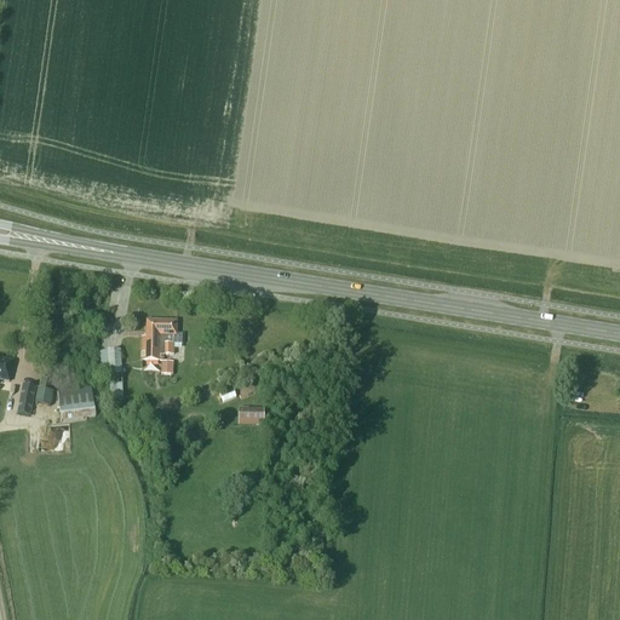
[(177,322),(147,321),(147,338),(142,337),(141,361),(162,362),(164,355),(173,356),(173,345),(182,345),(183,336),(176,336),(177,322)]
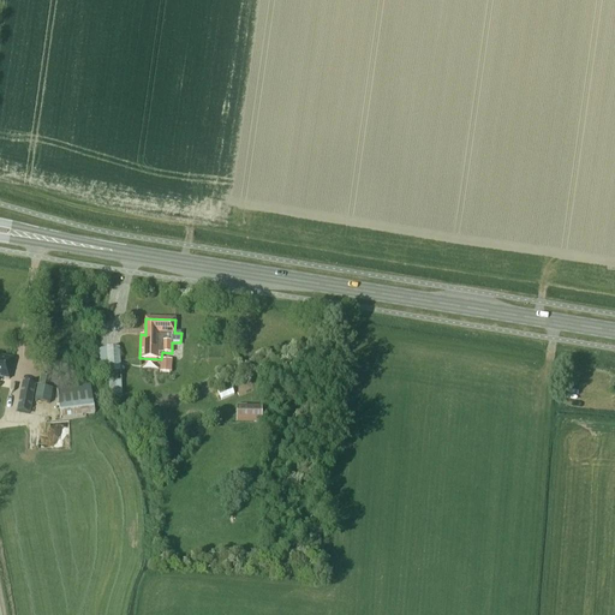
[(121,381),(119,347),(106,348),(108,382),(121,381)]
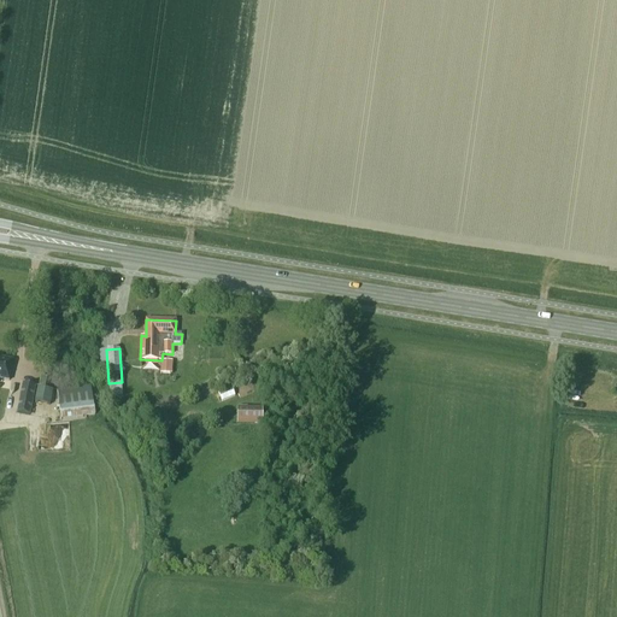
[(10,380),(13,359),(0,357),(0,376),(1,376),(1,378),(10,380)]
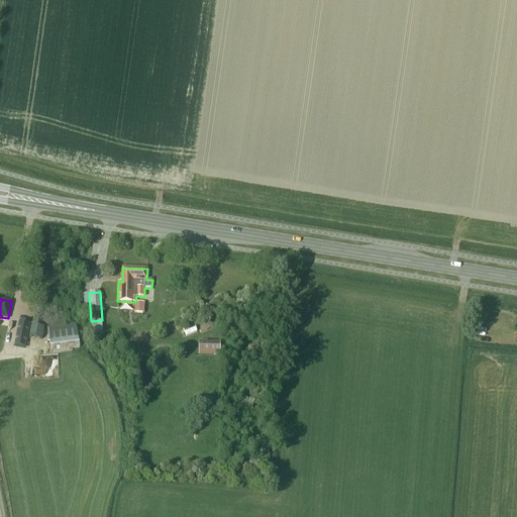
[(136,312),(146,312),(147,302),(136,301),(136,312)]
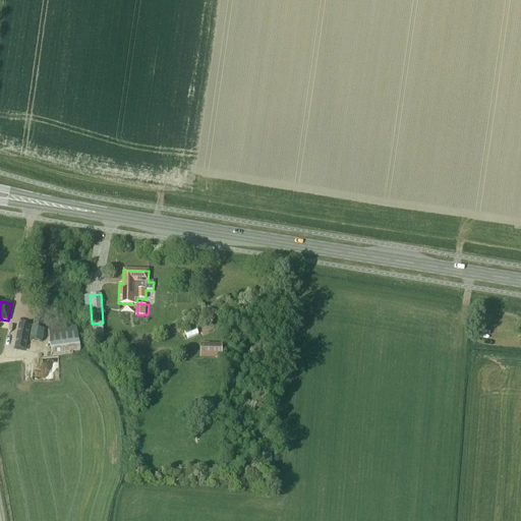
[(31,326),(19,324),(14,348),(25,350),(31,326)]
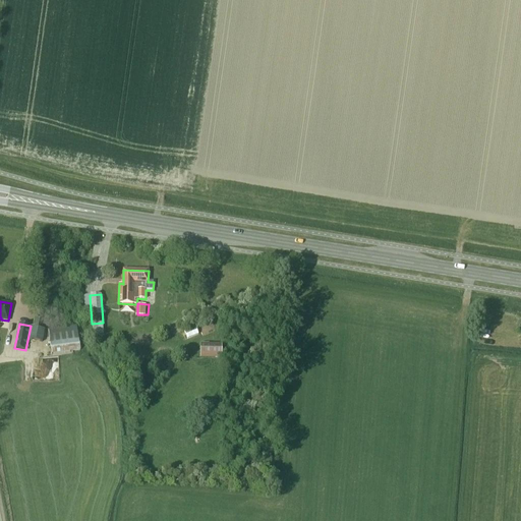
[(76,327),(48,330),(51,355),(79,351),(76,327)]
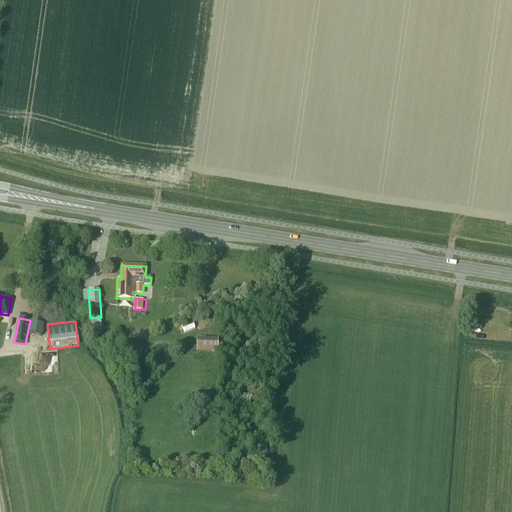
[(218,338),(196,338),(196,352),(218,353),(218,338)]
